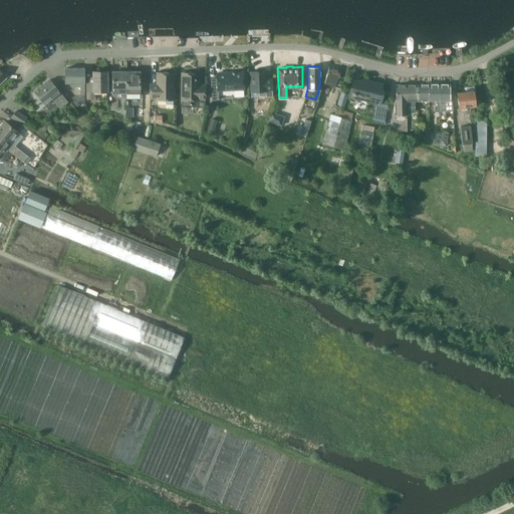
[(328,66),(323,82),(324,82),(334,85),(339,70),(335,68),(329,67),(328,66)]
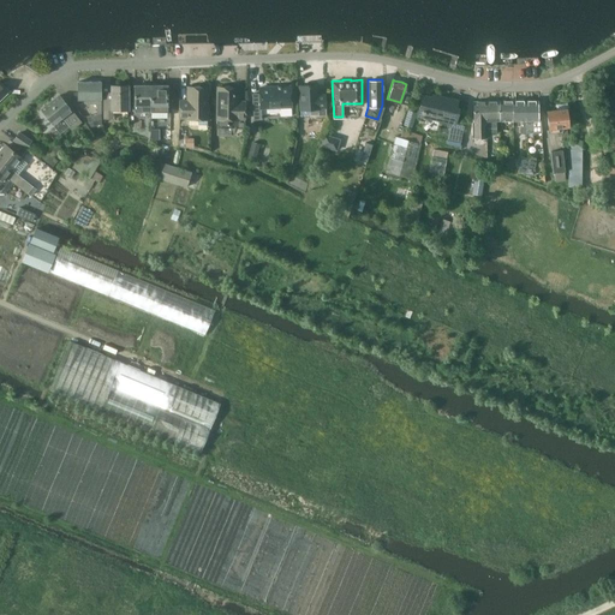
[(89,102),(89,81),(78,81),(78,93),(75,93),(75,100),(84,100),(84,102),(89,102)]
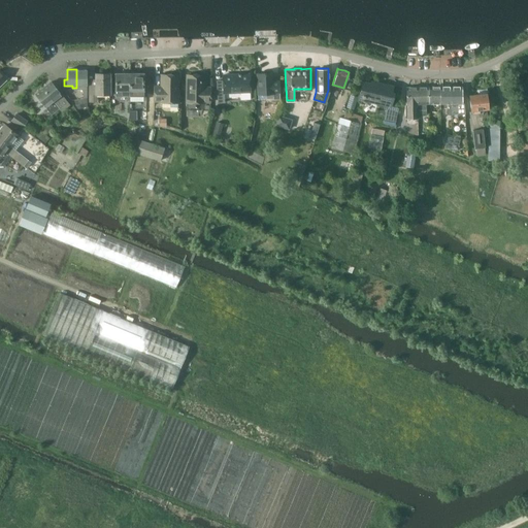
[(86,69),(76,69),(76,88),(83,88),(83,97),(86,96),(86,69)]
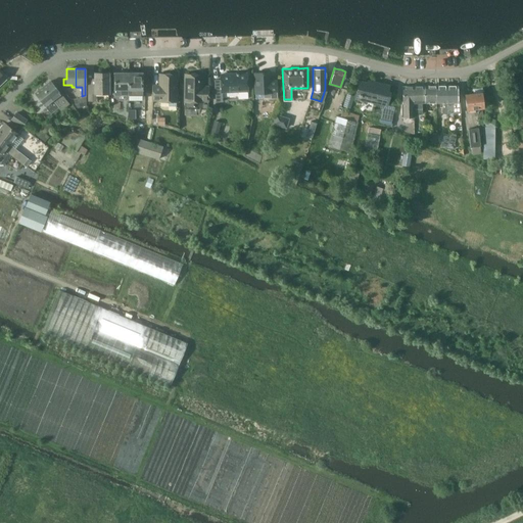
[(255,98),(271,97),(277,97),(277,85),(271,85),(270,72),(254,73),(255,98)]
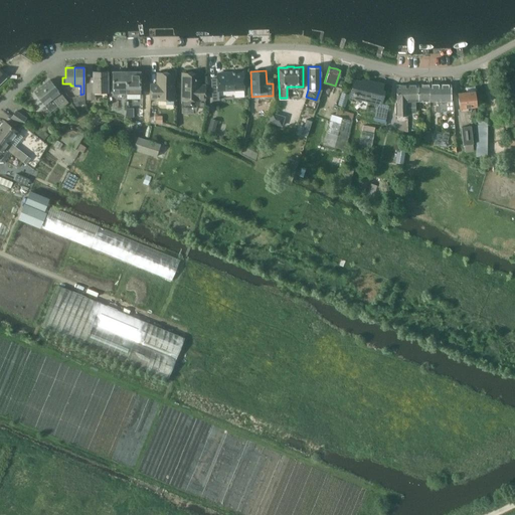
[(93,71),(93,84),(87,84),(88,98),(94,98),(95,93),(95,91),(107,91),(107,71),(93,71)]
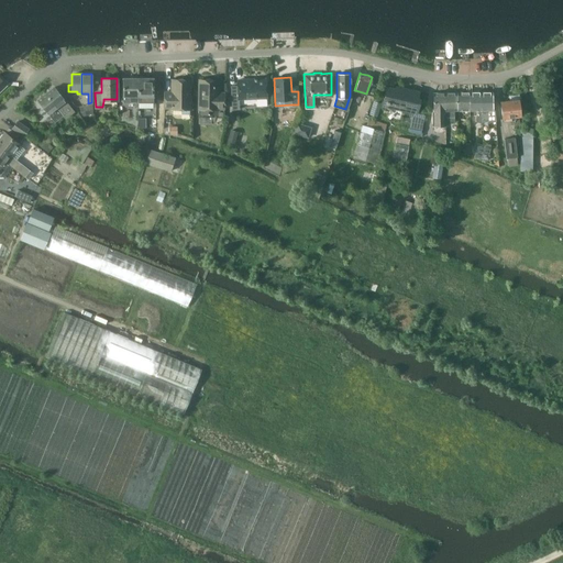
[(138,102),(138,78),(122,78),(122,102),(138,102)]
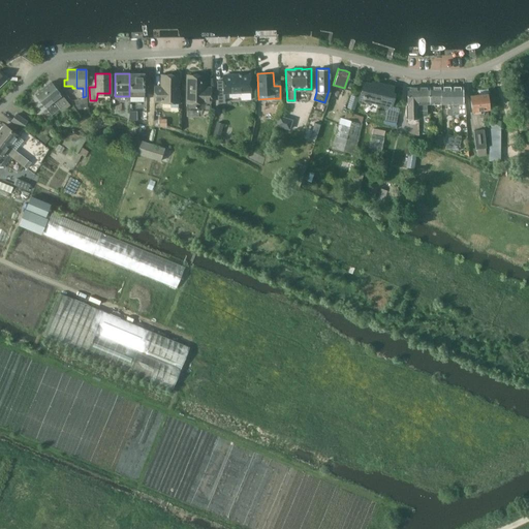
[(129,73),(129,96),(144,96),(144,73),(129,73)]
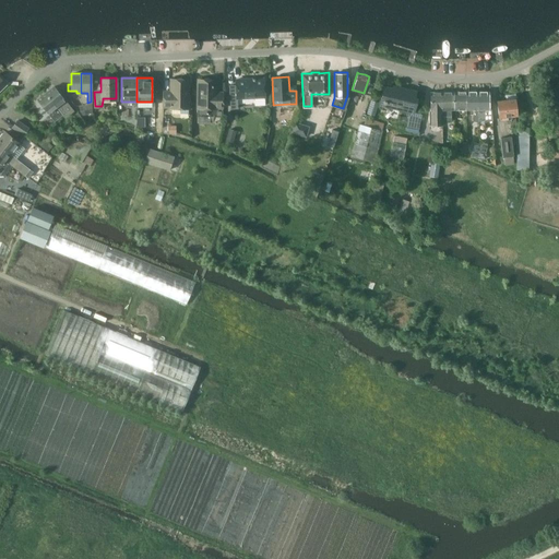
[(188,107),(189,79),(182,79),(181,78),(178,78),(176,79),(174,79),(174,91),(164,91),(164,106),(170,106),(170,107),(180,107),(180,113),(188,113),(188,107)]
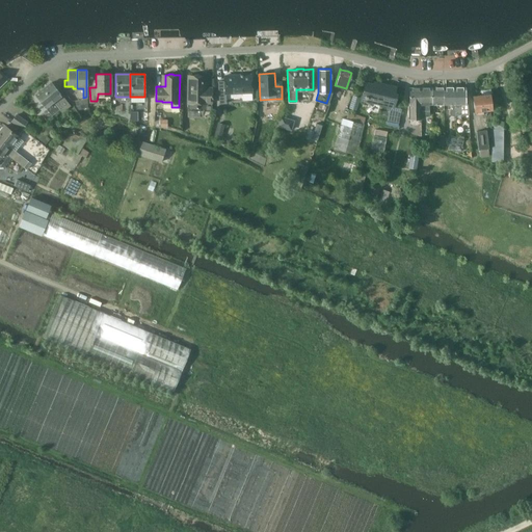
[(225,92),(242,91),(242,100),(253,99),(250,74),(224,75),(225,86),(218,86),(219,103),(227,102),(225,92)]
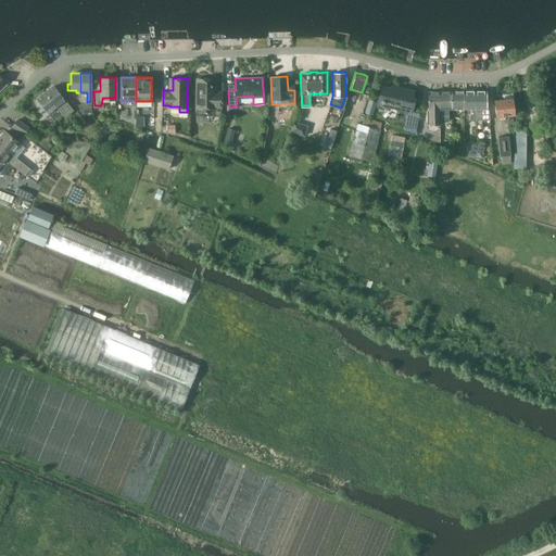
[(212,78),(197,78),(196,106),(215,106),(222,106),(222,91),(212,91),(212,78)]
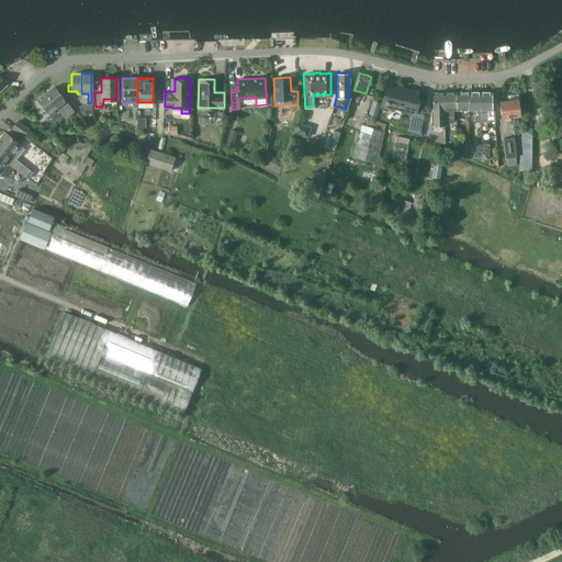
[(54,87),(45,93),(62,114),(63,114),(66,117),(74,112),(65,101),(54,87)]
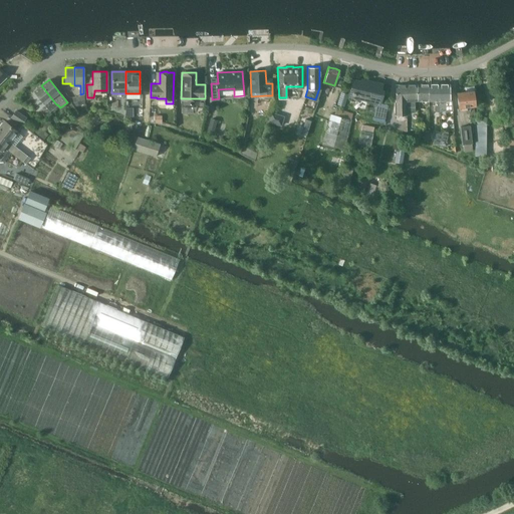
[(374,84),(352,79),(351,87),(353,87),(352,93),(371,97),(371,100),(380,102),(381,96),(379,96),(382,83),(374,81),(374,84)]
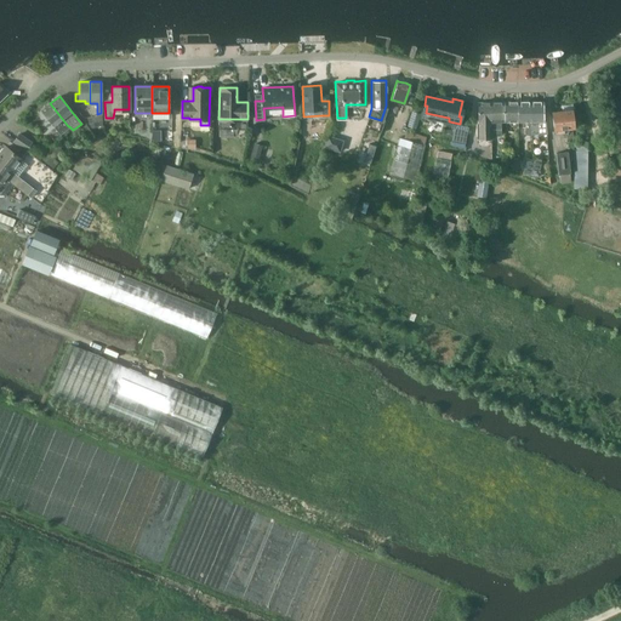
[(518,121),(517,102),(505,102),(505,121),(518,121)]
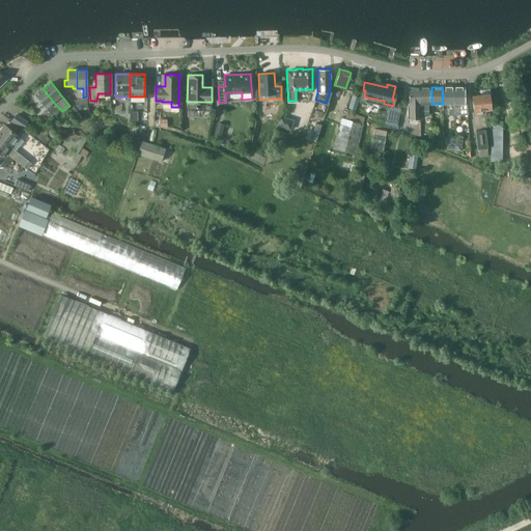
[(452,87),(442,87),(443,104),(450,104),(450,109),(448,110),(448,115),(453,115),(452,87)]
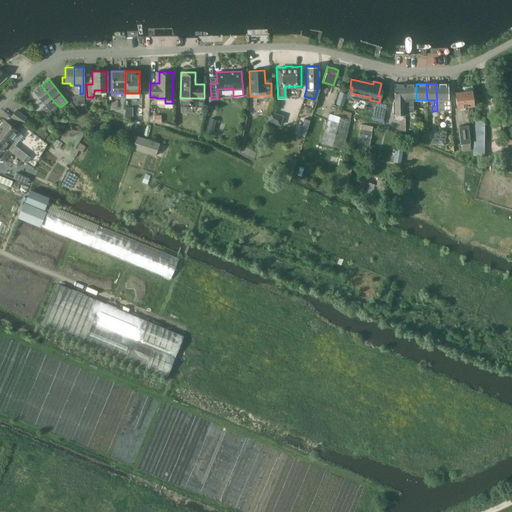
[(436,84),(437,111),(450,111),(449,100),(447,100),(447,84),(436,84)]
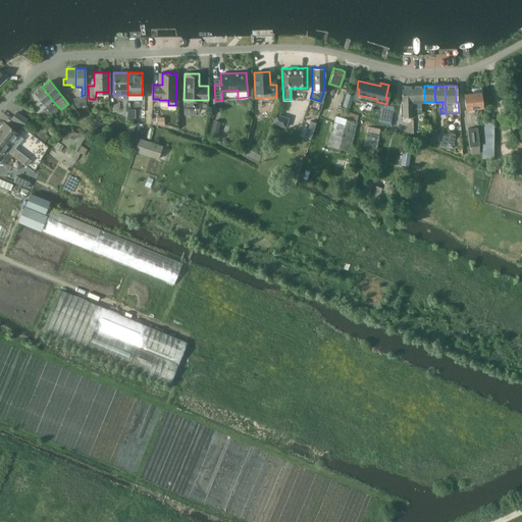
[(57,106),(42,87),(35,93),(50,112),(57,106)]
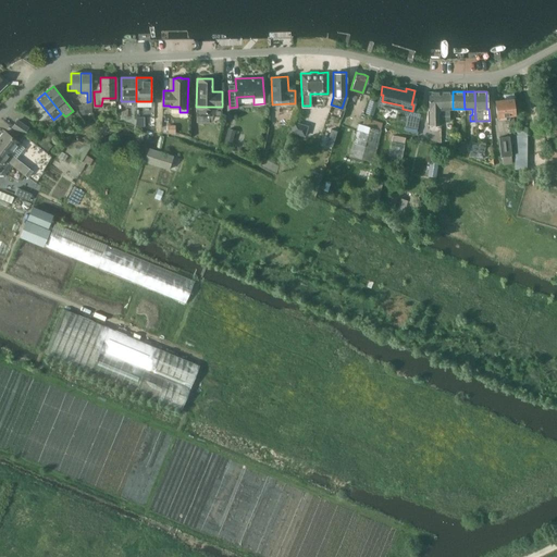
[(428,93),(429,110),(426,112),(428,123),(429,125),(441,124),(441,121),(440,110),(440,93),(428,93)]
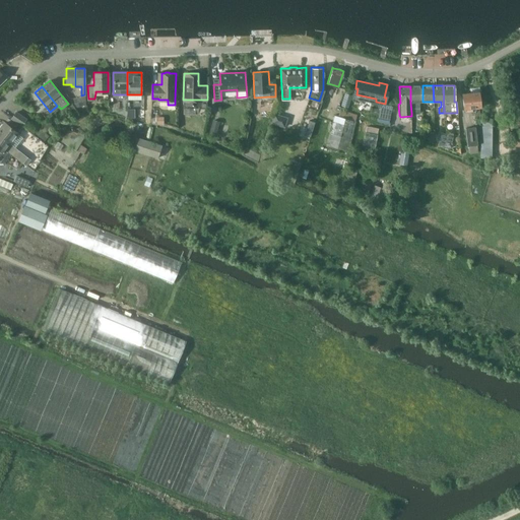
[(410,86),(411,103),(410,103),(411,113),(419,112),(419,103),(421,102),(420,86),(410,86)]
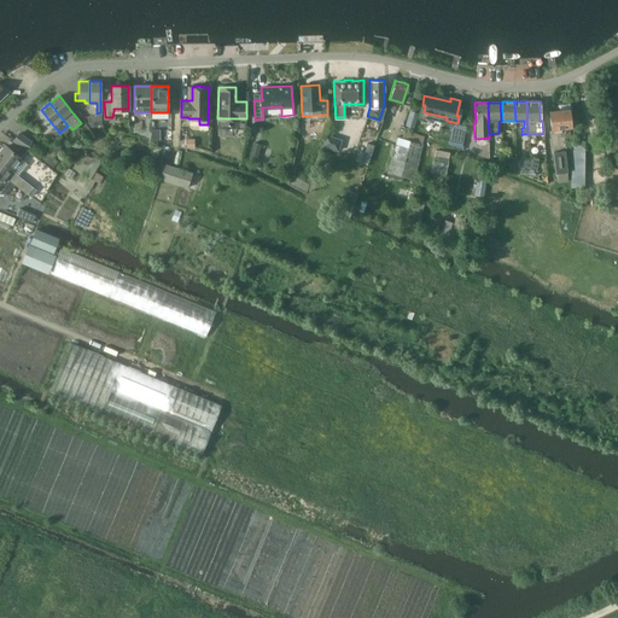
[(551,128),(570,127),(567,109),(548,111),(551,128)]
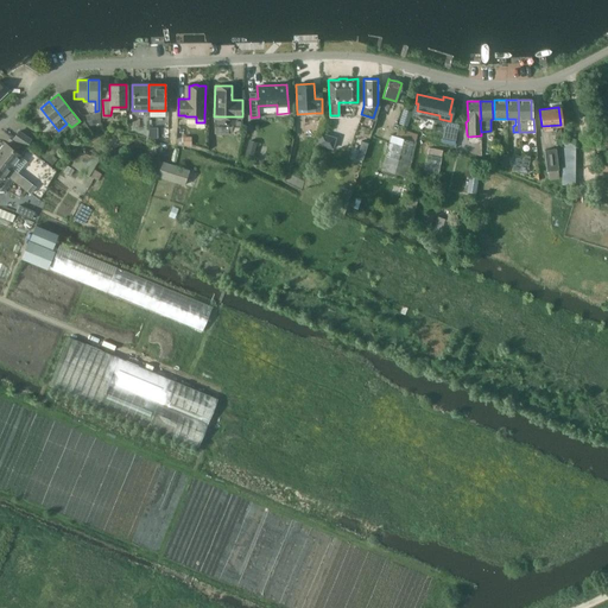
[(170,138),(170,127),(153,127),(153,137),(170,138)]
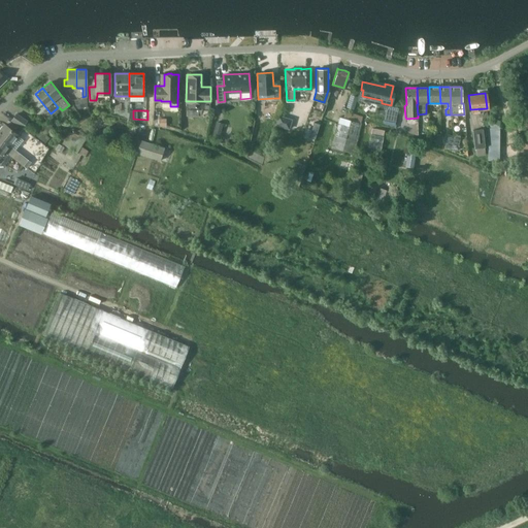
[(9,120),(23,126),(26,119),(13,112),(9,120)]
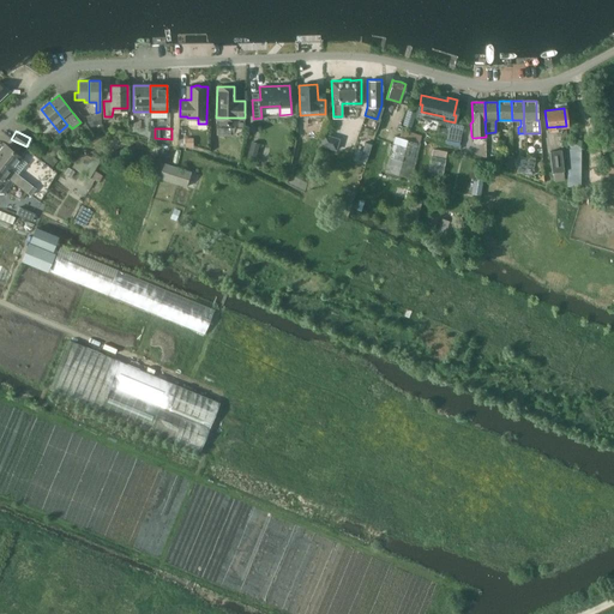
[(321,144),(336,149),(339,138),(324,133),(321,144)]
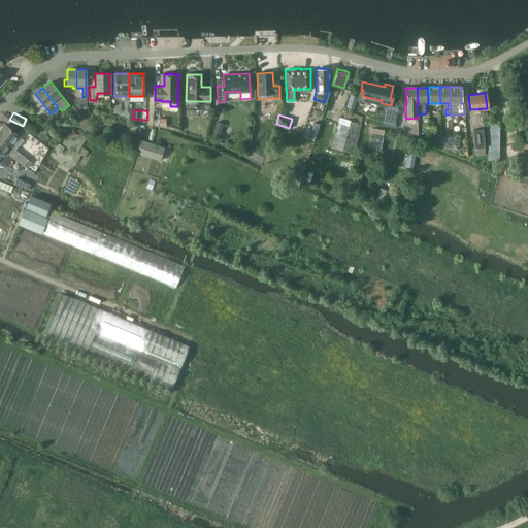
[(332,145),(355,152),(362,122),(340,116),(332,145)]
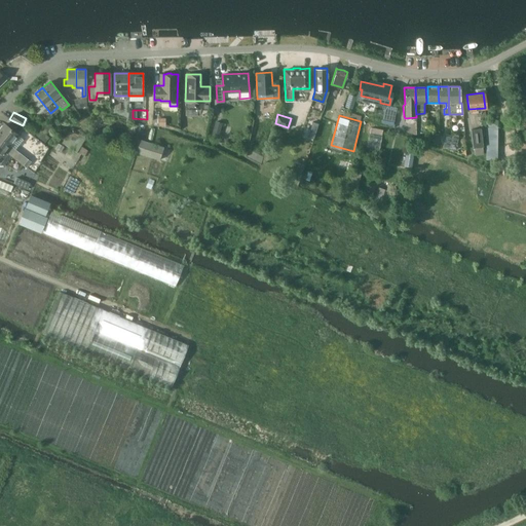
[(496,159),(496,120),(485,120),(485,159),(496,159)]
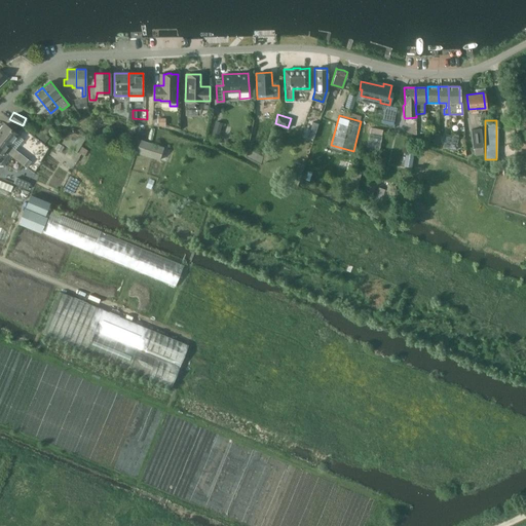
[(51,126),(47,122),(37,136),(44,141),(48,136),(46,134),(51,126)]
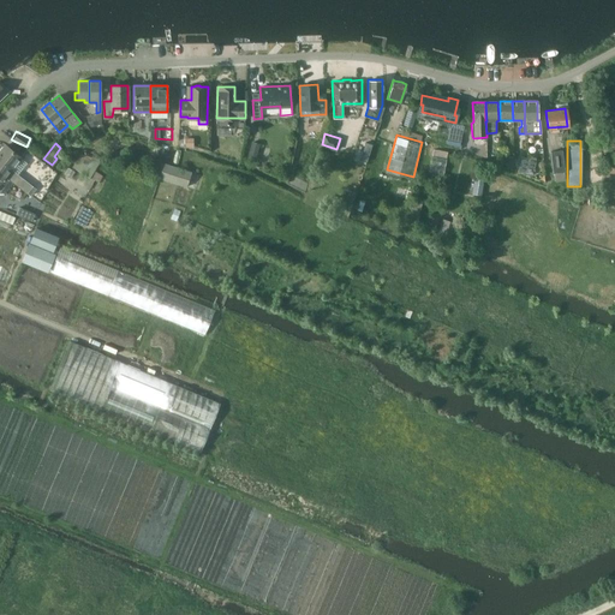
[(249,157),(256,160),(261,145),(254,143),(249,157)]
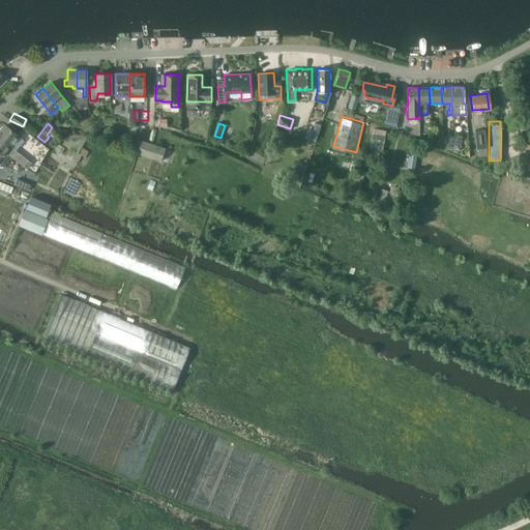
[(5,124),(0,130),(0,146),(9,154),(8,154),(24,166),(27,169),(31,163),(28,159),(9,146),(18,135),(5,124)]
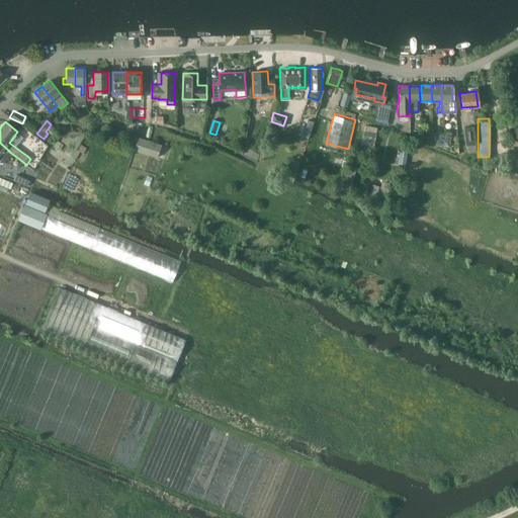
[(463,128),(465,146),(476,145),(473,126),(463,128)]
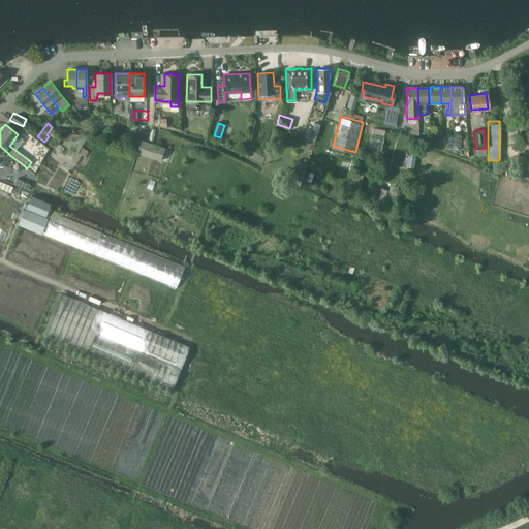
[(74,132),(66,146),(78,153),(86,139),(74,132)]
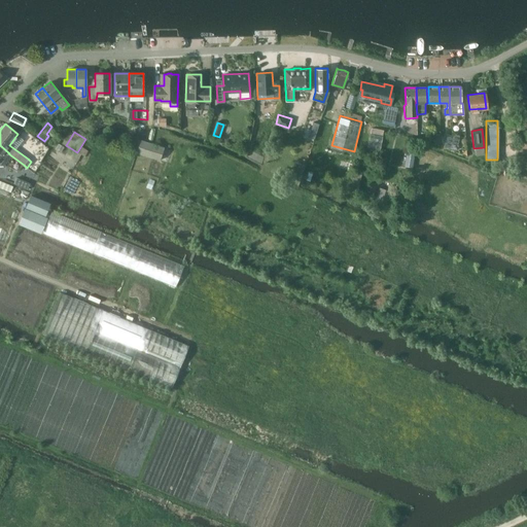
[(369,135),(366,146),(379,148),(381,137),(369,135)]
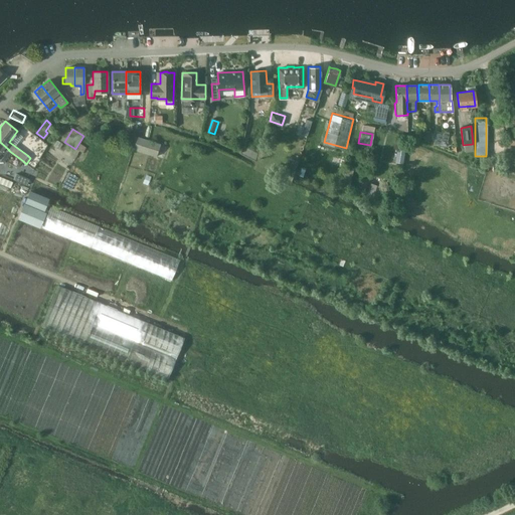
[(127,147),(133,149),(141,151),(145,139),(131,135),(127,147)]
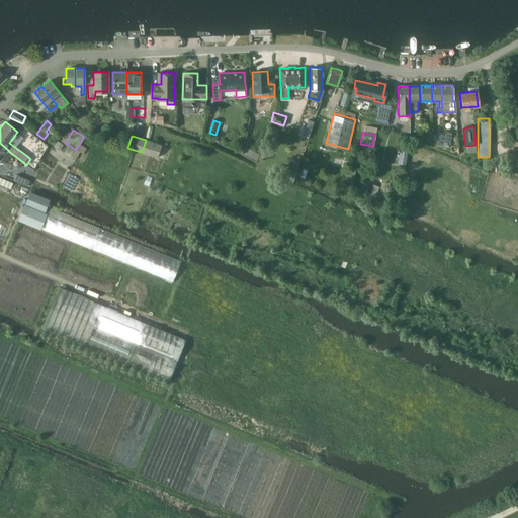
[(146,140),(142,152),(149,155),(153,142),(146,140)]
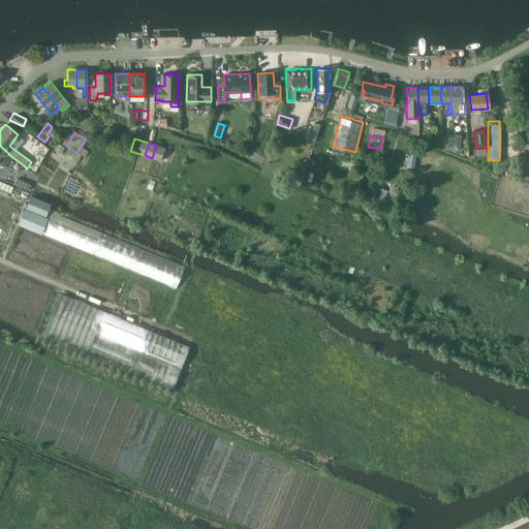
[(156,145),(152,158),(160,160),(164,148),(156,145)]
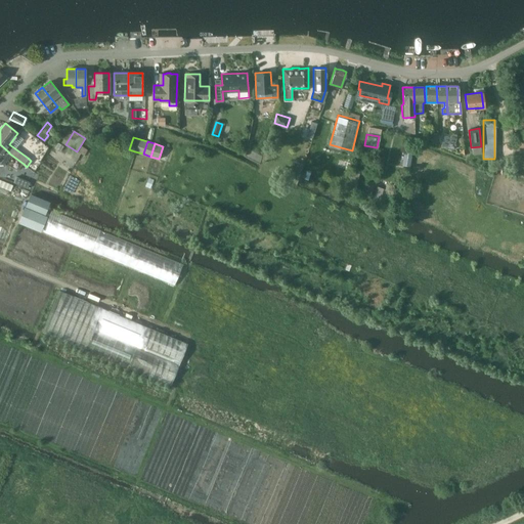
[(9,153),(0,144),(0,156),(1,156),(4,159),(8,153),(9,153)]
